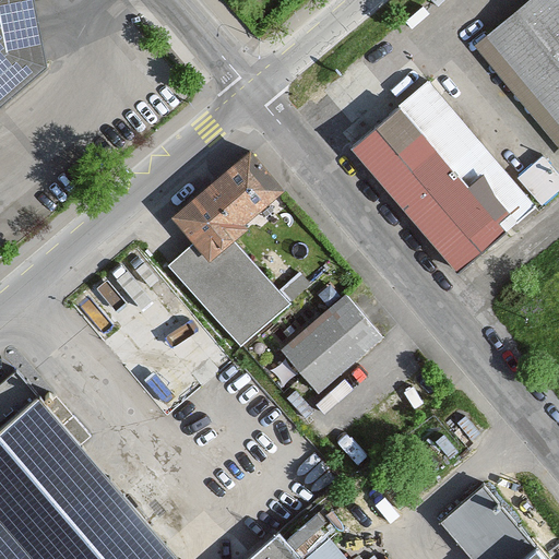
[(0,0),(0,100),(44,63),(30,0),(0,0)]
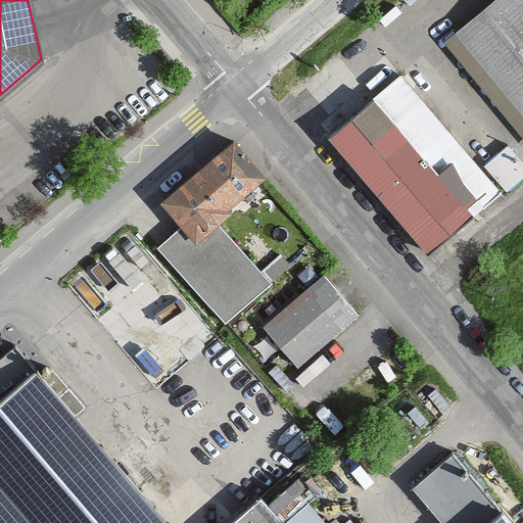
[(231,143),(228,140),(156,201),(178,227),(193,245),(218,225),(266,184),(231,143)]
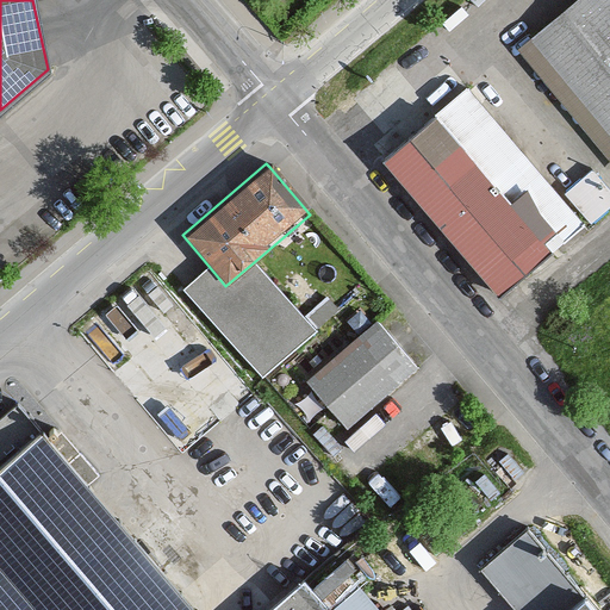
[(225,286),(207,265),(181,287),(259,378),(313,332),(254,262),(225,286)]
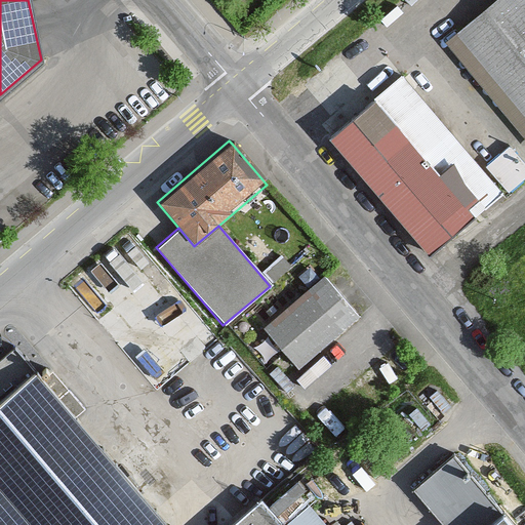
[(125,231),(61,286),(155,396),(219,340),(125,231)]
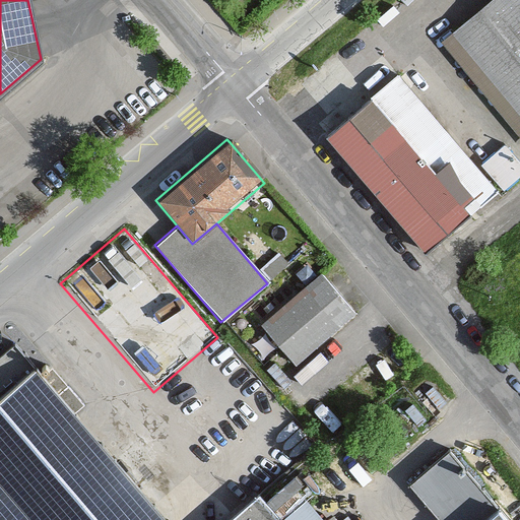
[(354,314),(319,273),(258,326),(295,368),(354,314)]
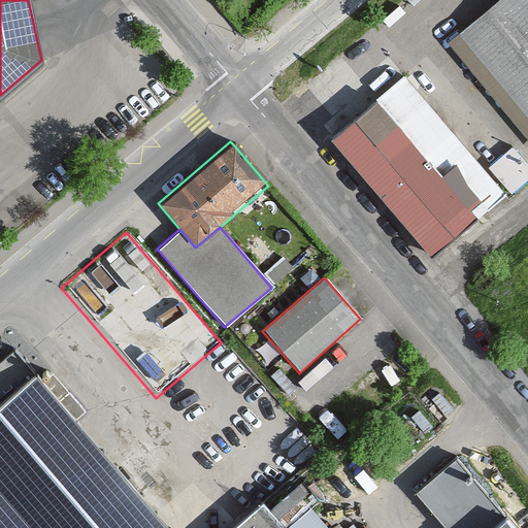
[(22,341),(0,360),(0,527),(281,527),(258,502),(227,527),(166,527),(75,425),(87,416),(22,341)]
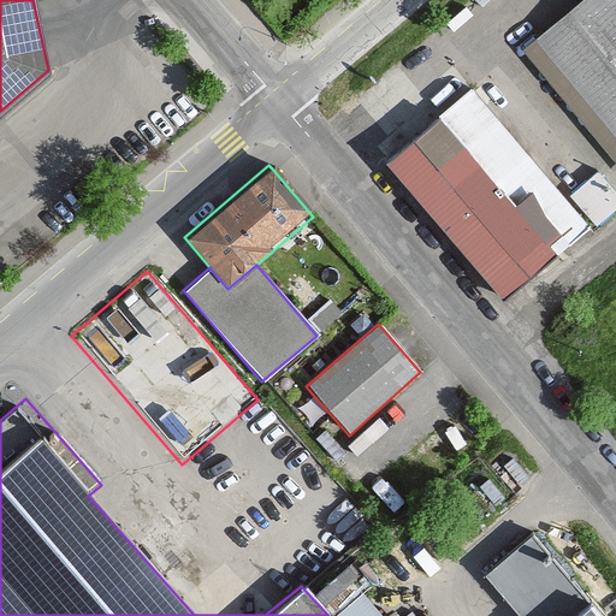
[(608,615),(534,531),(480,576),(514,615),(608,615)]
